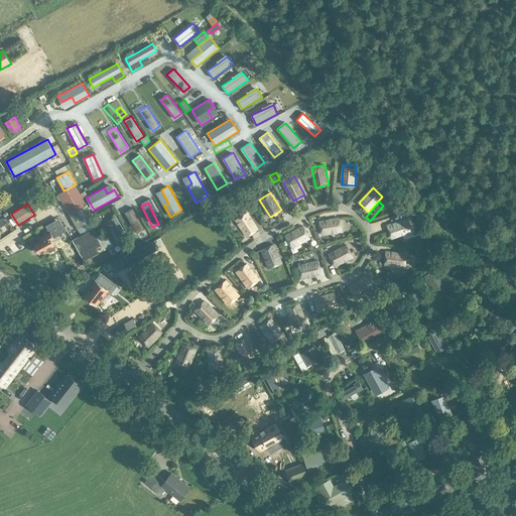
[(108,205),(92,213),(95,219),(111,210),(108,205)]
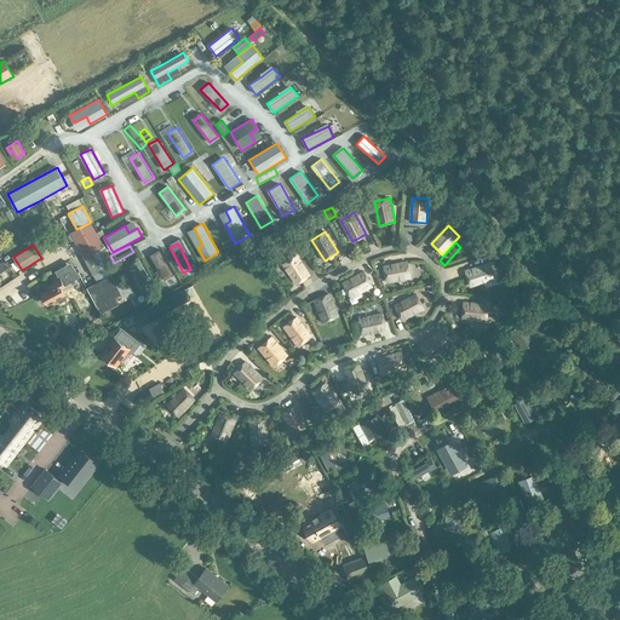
[(130,298),(132,297),(126,286),(105,247),(91,254),(93,259),(101,271),(95,275),(93,275),(97,282),(86,288),(101,314),(124,302),(125,300),(130,298)]
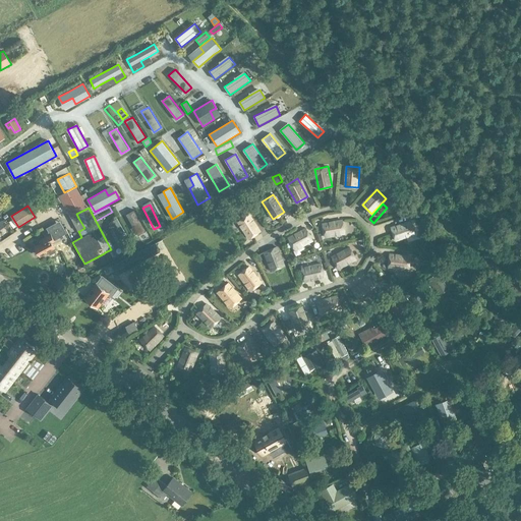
[(124,218),(134,238),(142,235),(132,214),(124,218)]
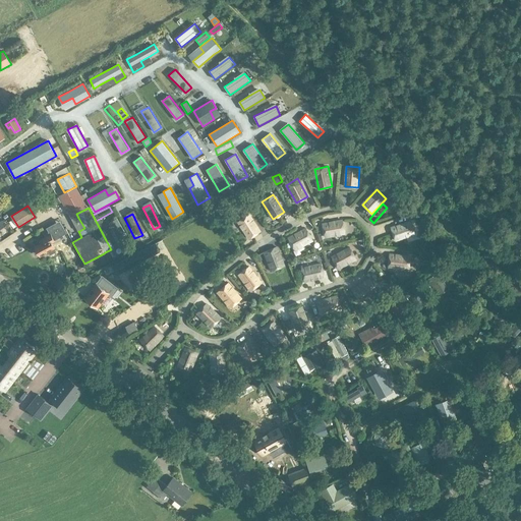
[(249,215),(238,222),(249,239),(261,231),(249,215)]
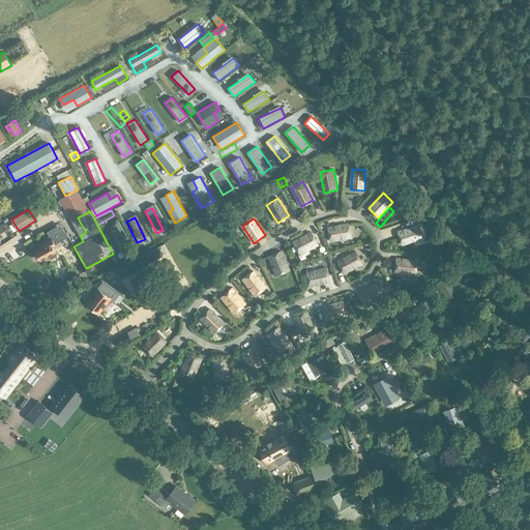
[(119,223),(111,227),(114,233),(112,235),(117,243),(122,252),(131,246),(127,239),(128,239),(119,223)]
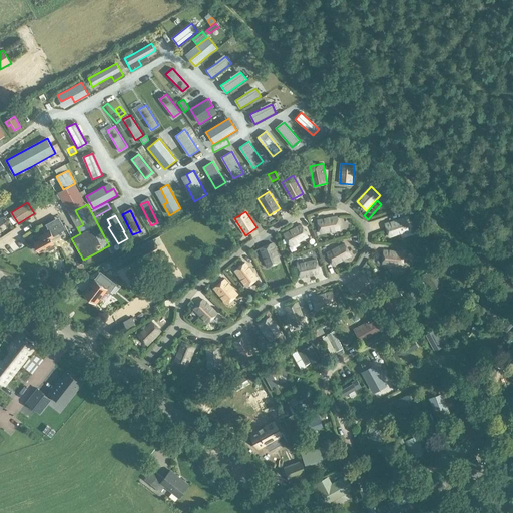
[(338,216),(318,220),(320,233),(340,229),(338,216)]
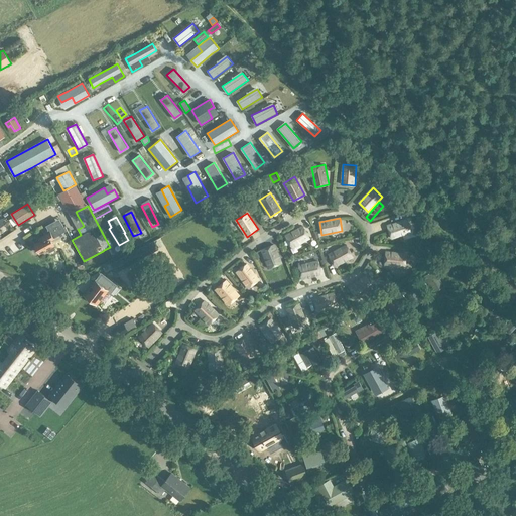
[(41,240),(34,244),(35,246),(34,248),(36,251),(38,252),(39,254),(46,250),(48,253),(55,249),(53,246),(54,246),(51,240),(59,236),(59,237),(63,235),(62,234),(67,231),(59,219),(46,226),(49,233),(47,234),(39,238),(41,240)]
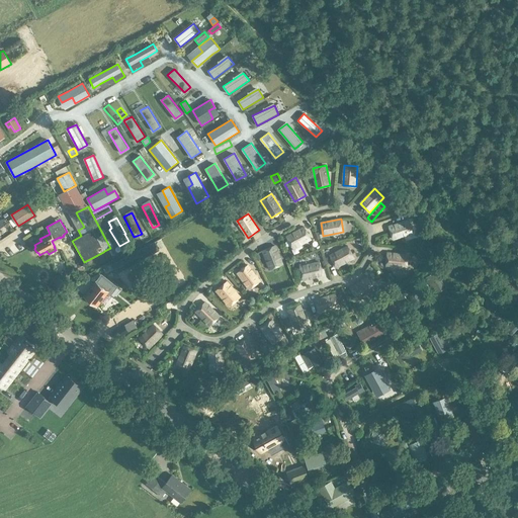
[(409,220),(390,227),(394,239),(413,233),(409,220)]
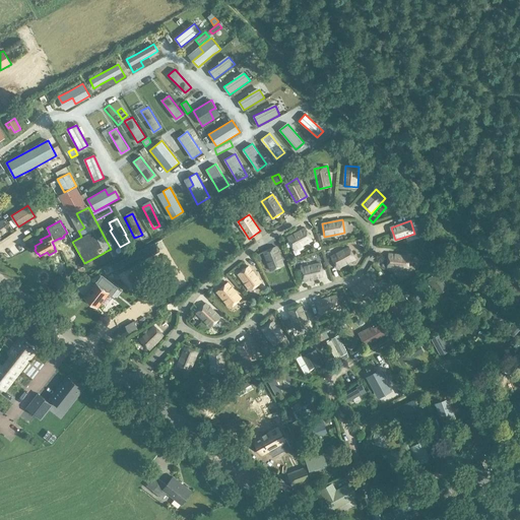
[(306,228),(287,238),(295,249),(312,240),(306,228)]
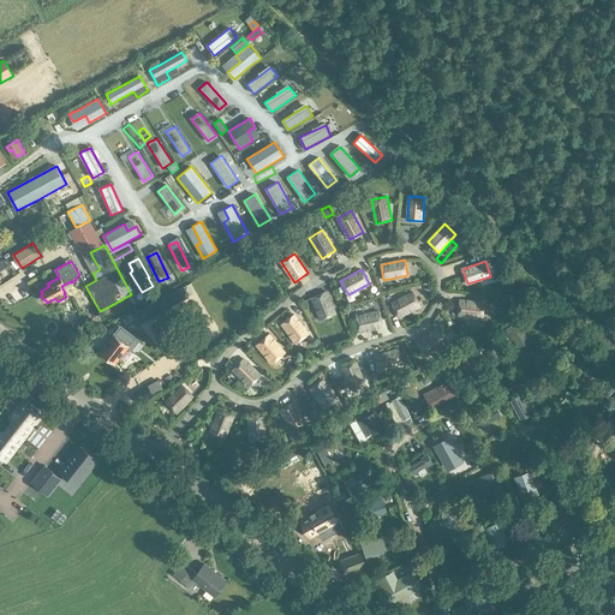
[(184,287),(133,315),(139,326),(190,298),(184,287)]
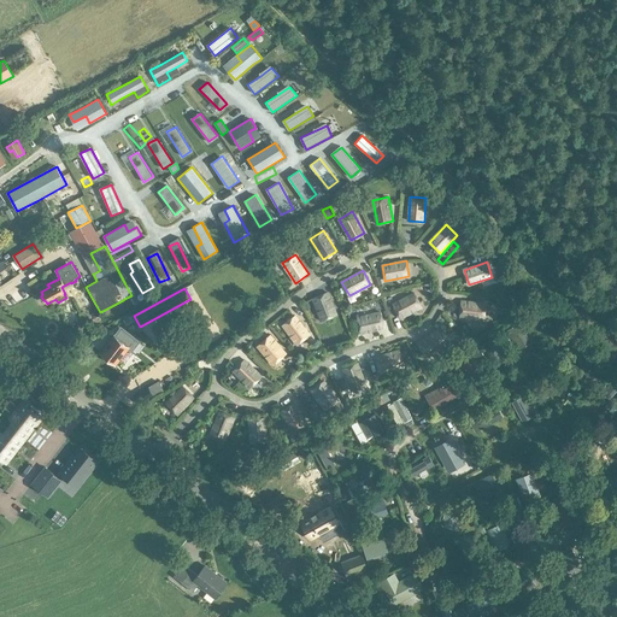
[(347,298),(350,306),(372,298),(369,289),(347,298)]
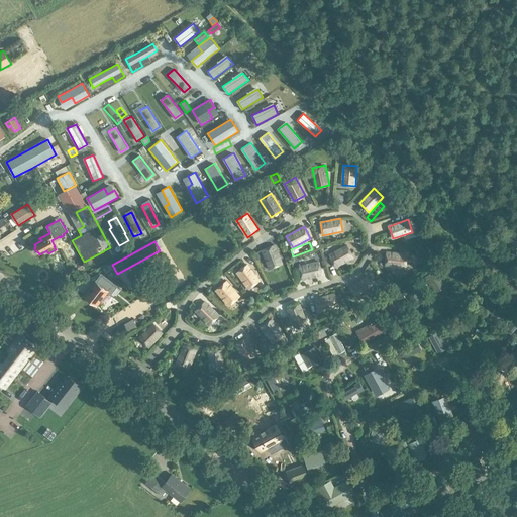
[(275,245),(262,250),(270,269),(282,264),(275,245)]
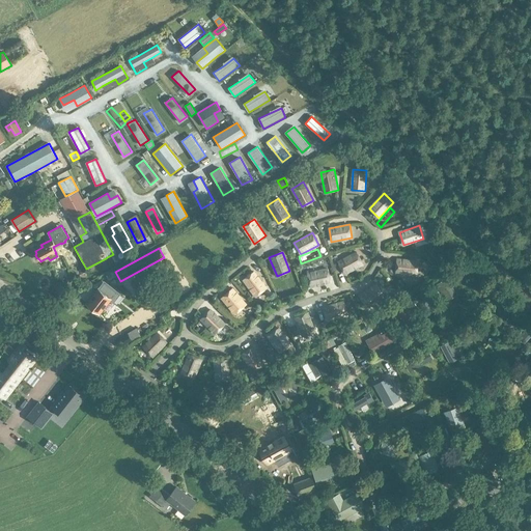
[(357,252),(338,261),(345,274),(363,263),(357,252)]
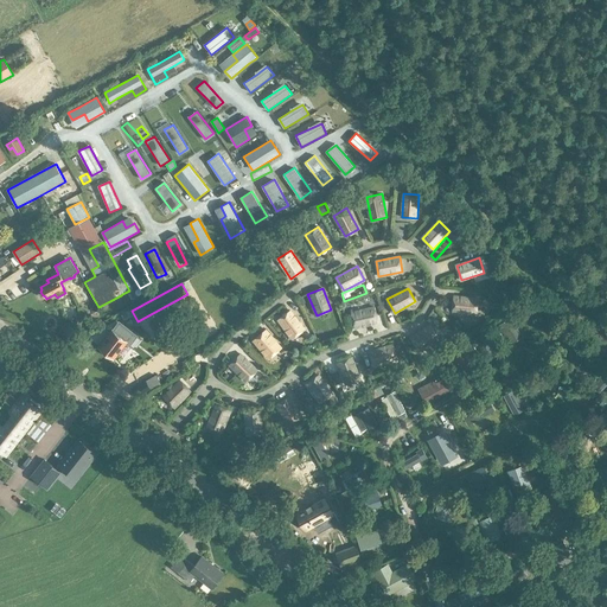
[(454,296),(453,312),(477,314),(478,299),(454,296)]
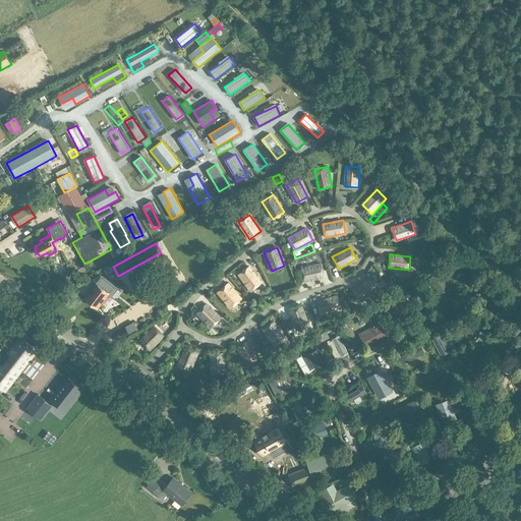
[(336,272),(339,278),(358,269),(355,263),(336,272)]
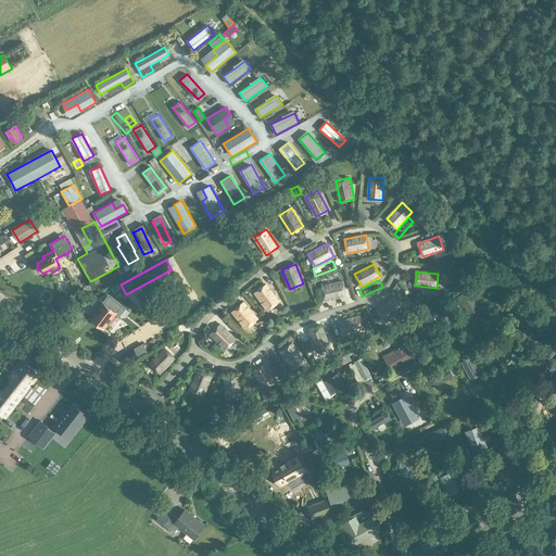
[(343,281),(321,286),(325,300),(346,295),(343,281)]
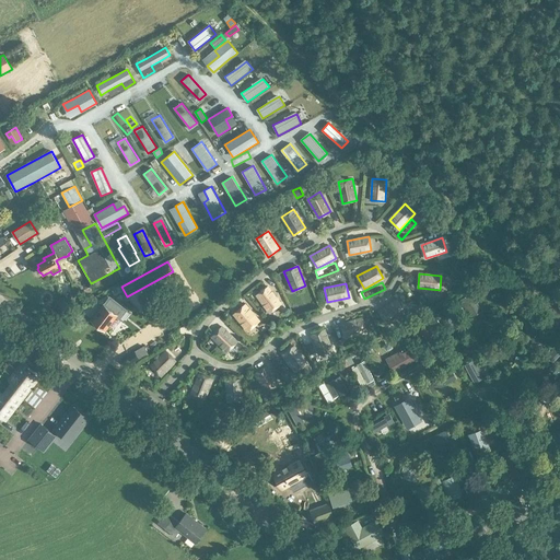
[(268,287),(256,295),(269,313),(281,304),(268,287)]
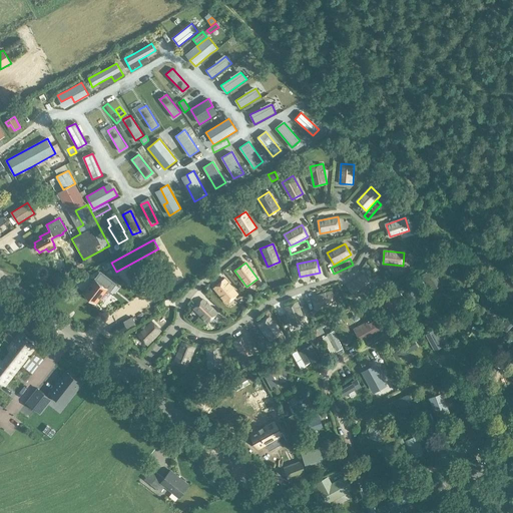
[(94,279),(83,294),(89,299),(90,300),(93,302),(94,302),(96,304),(106,291),(110,293),(116,284),(100,272),(94,279)]
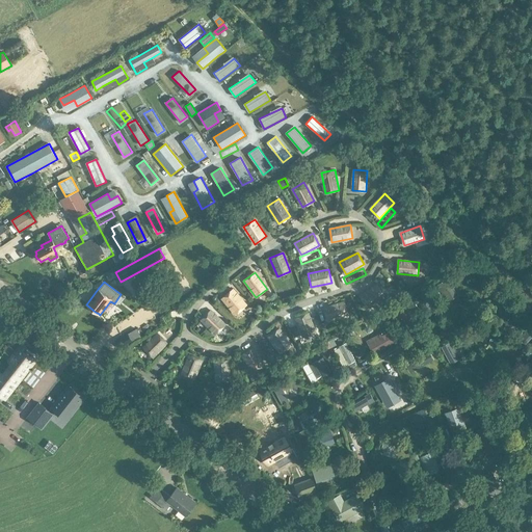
[(445,283),(437,287),(443,295),(445,294),(449,300),(458,296),(451,283),(447,286),(445,283)]
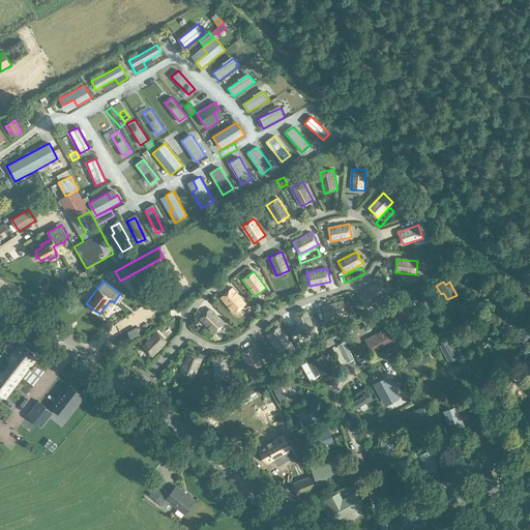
[(376,284),(358,295),(366,306),(383,295),(376,284)]
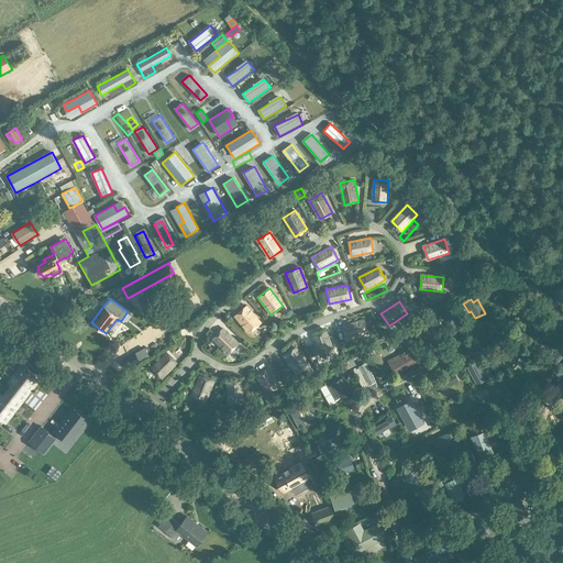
[(329,306),(330,312),(352,310),(351,304),(329,306)]
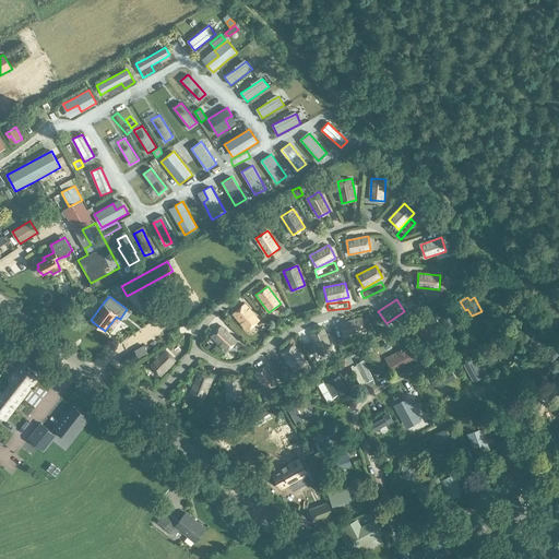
[(245,304),(234,313),(248,330),(259,321),(245,304)]
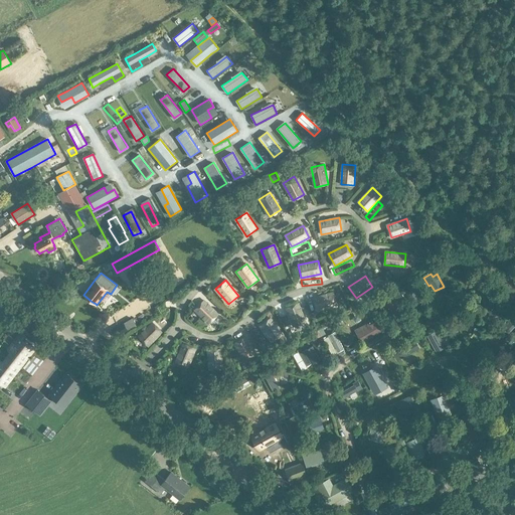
[(403,288),(397,290),(399,295),(405,292),(411,302),(419,298),(411,284),(403,288)]
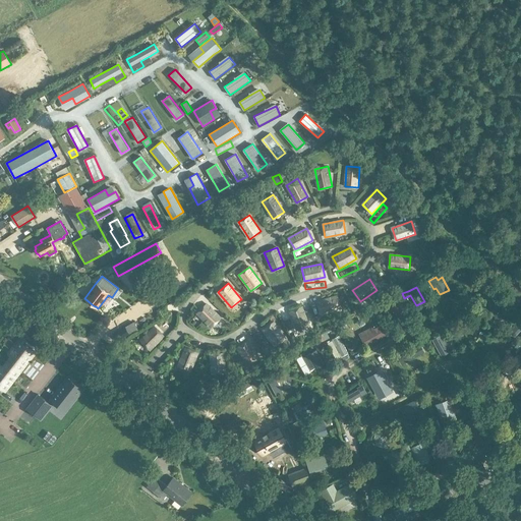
[(362,309),(377,299),(373,295),(359,305),(362,309)]
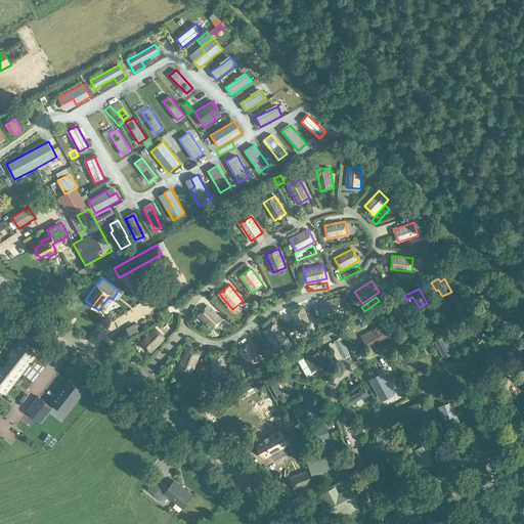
[(339,298),(319,303),(323,316),(343,311),(339,298)]
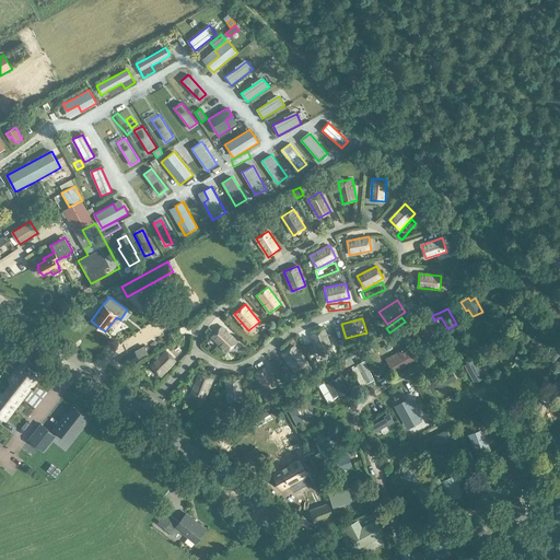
[(418,328),(429,323),(427,318),(416,324),(418,328)]
